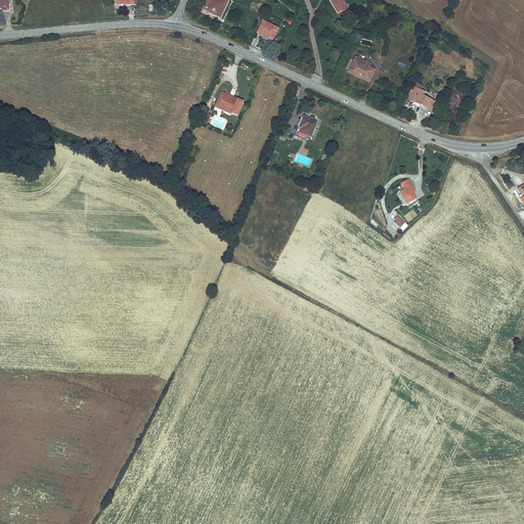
[(228,2),(224,0),(209,0),(204,12),(220,20),(228,2)]
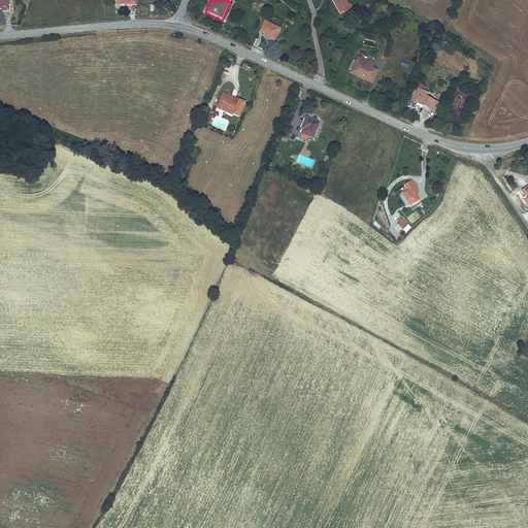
[(331,0),(340,14),(343,12),(347,13),(351,10),(352,5),(349,4),(345,0),(331,0)]
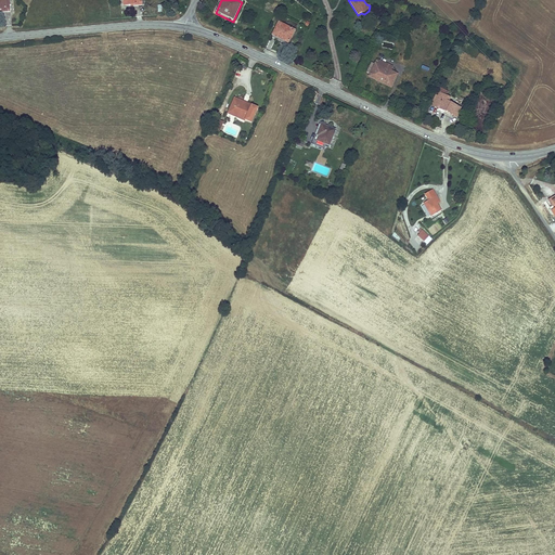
[(9,1),(0,1),(0,12),(10,12),(9,1)]
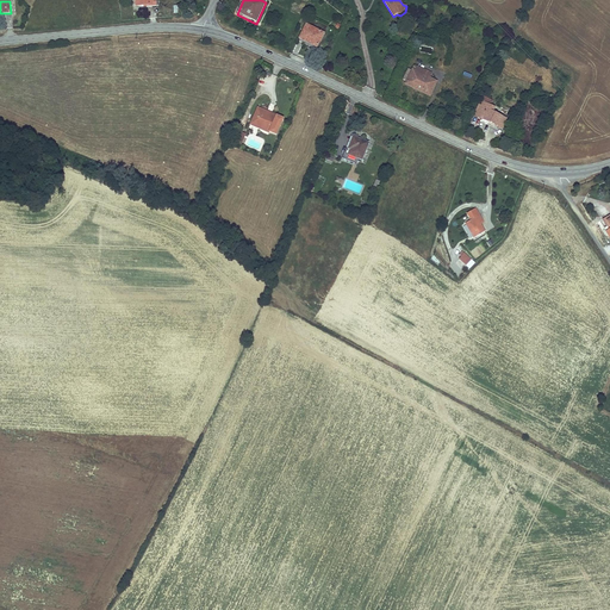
[(324,33),(305,25),(298,39),(317,49),(324,33)]
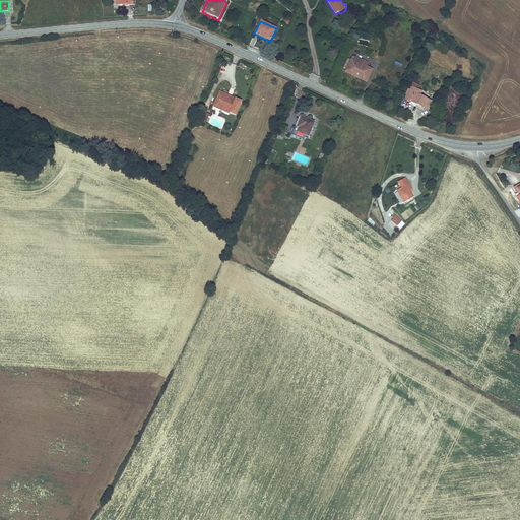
[(352,56),(350,60),(367,67),(368,62),(352,56)]
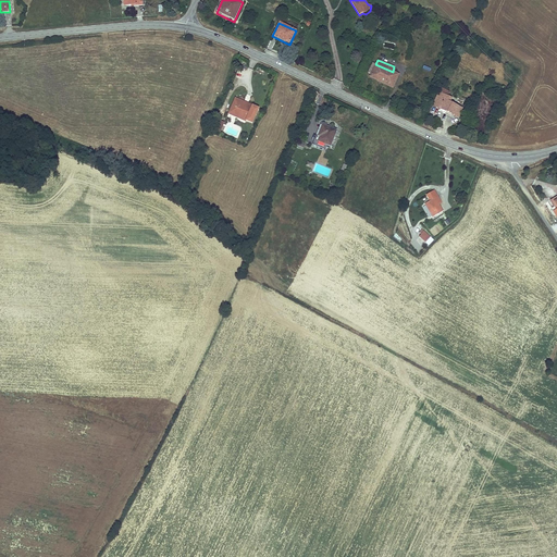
[(393,72),(375,64),(371,75),(370,78),(393,89),(396,82),(392,79),(394,76),(391,75),(393,72)]
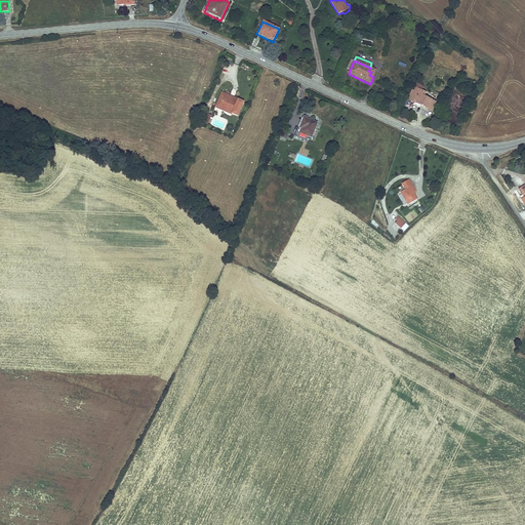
[(369,75),(373,77),(376,71),(370,68),(368,71),(371,72),(369,75)]
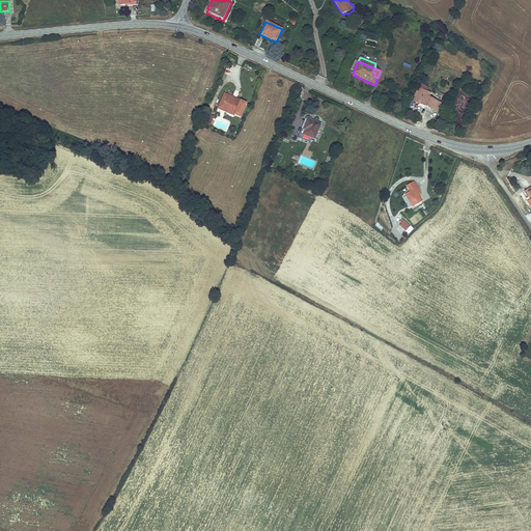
[(416,102),(424,86),(421,85),(413,101),(416,102)]
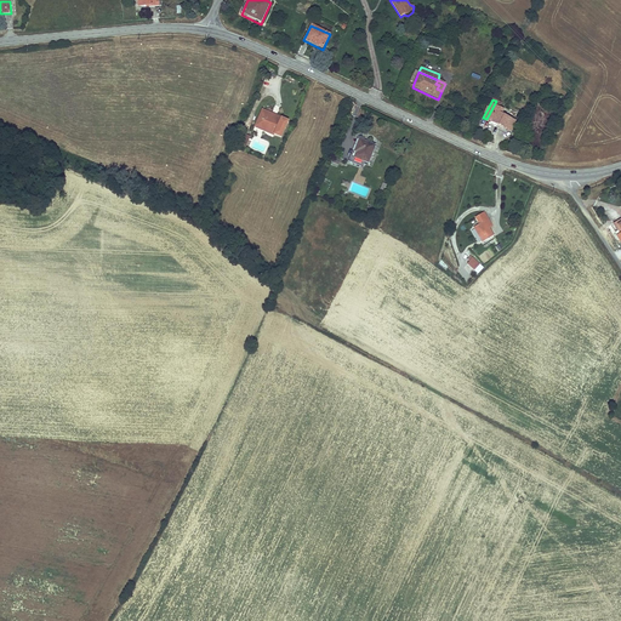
[(512,132),(517,123),(502,115),(505,110),(501,109),(503,104),(496,101),(486,119),(490,121),(489,124),(495,127),(496,125),(512,132)]
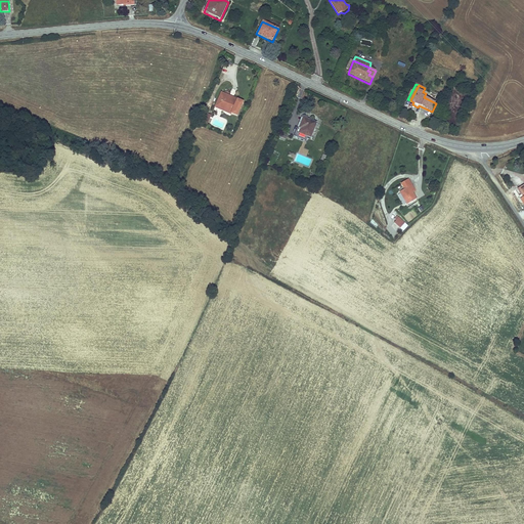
[(230,115),(235,102),(226,98),(228,95),(221,92),(216,104),(224,107),(222,112),(230,115)]
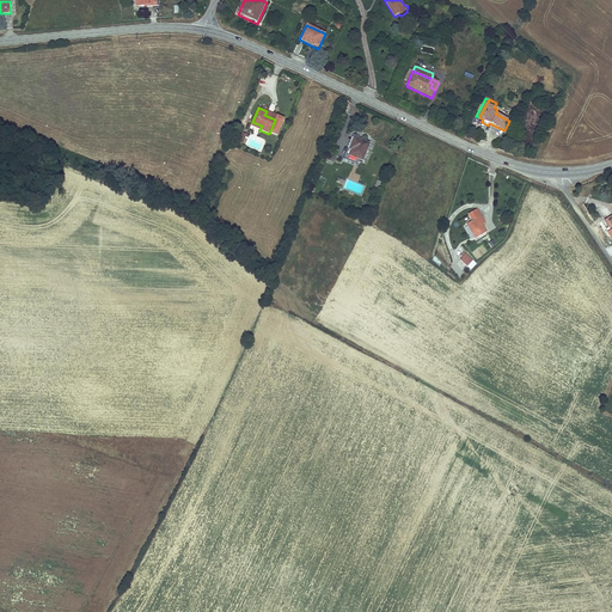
[(275,120),(269,134),(277,138),(285,118),(276,115),(275,120)]
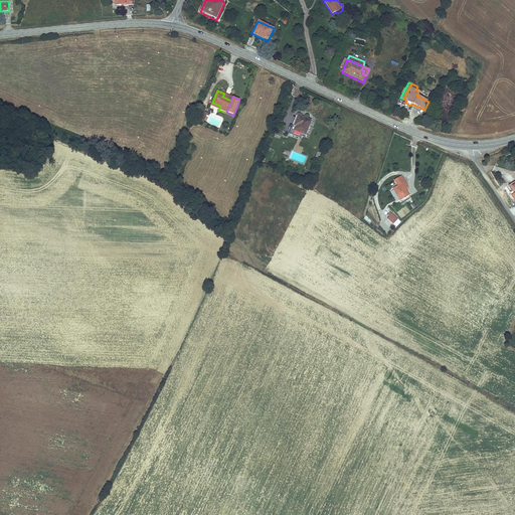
[(197,121),(204,124),(208,114),(201,112),(197,121)]
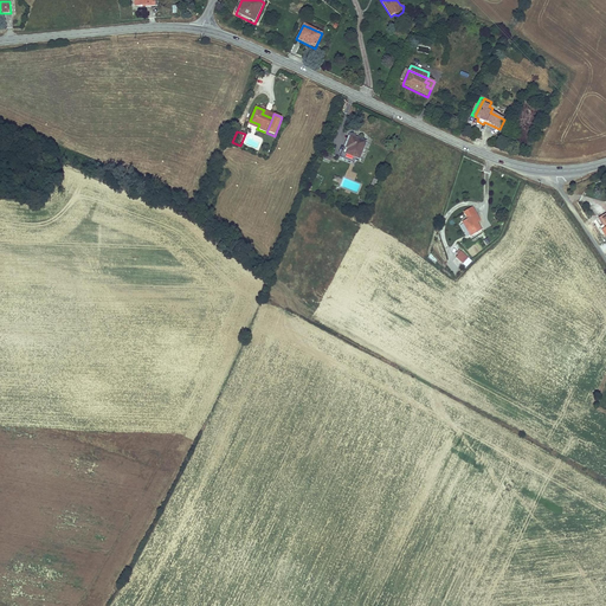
[(360,161),(367,142),(350,136),(345,149),(347,150),(346,155),(360,161)]
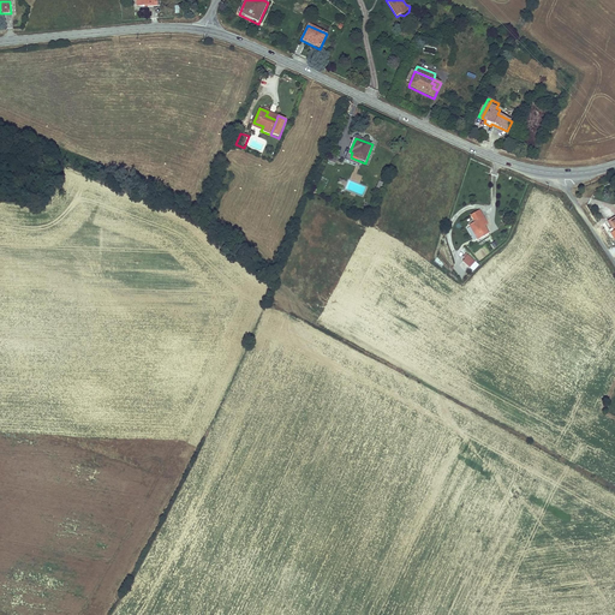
[(473,222),(469,226),(477,240),(489,233),(485,226),(488,224),(479,209),(470,215),(473,222)]
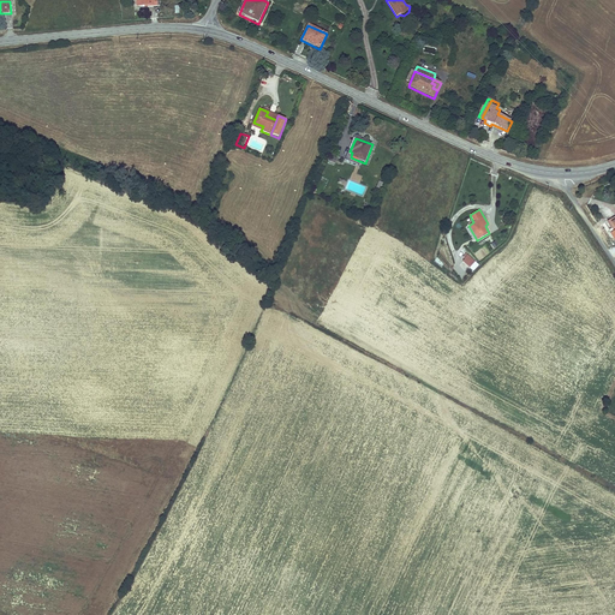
[(479,266),(467,255),(465,258),(461,262),(473,272),(479,266)]
